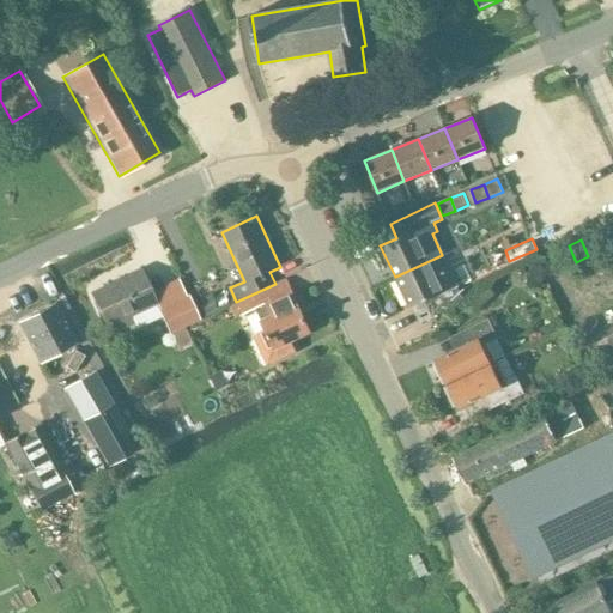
[(457,287),(442,255),(395,277),(410,309),(425,303),(431,317),(463,302),(457,287)]
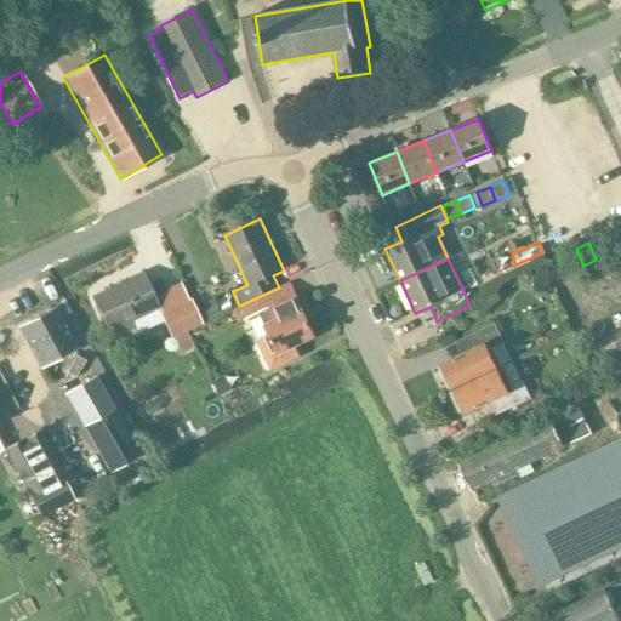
[(522,272),(520,278),(523,283),(528,285),(534,283),(535,277),(533,272),(528,269),(522,272)]
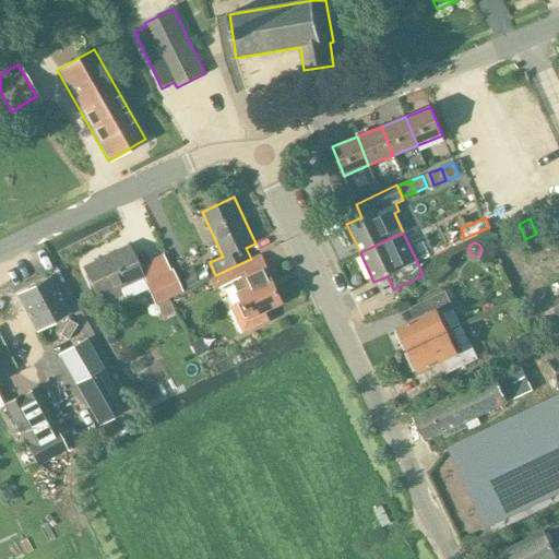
[(97,299),(143,277),(129,246),(82,268),(97,299)]
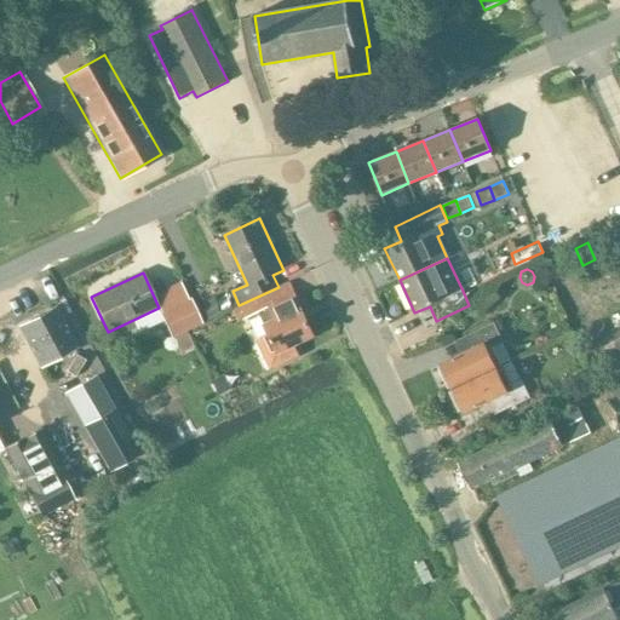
[(263,296),(240,305),(246,319),(258,314),(263,323),(269,336),(258,340),(271,371),(300,357),(296,346),(315,337),(303,313),(296,296),(269,309),(263,296)]
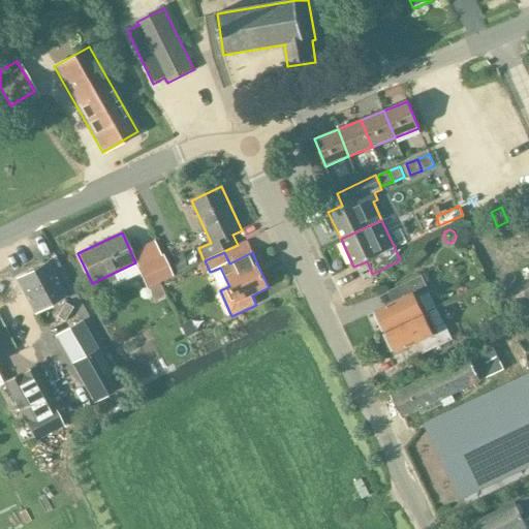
[(162,256),(137,268),(147,287),(172,276),(162,256)]
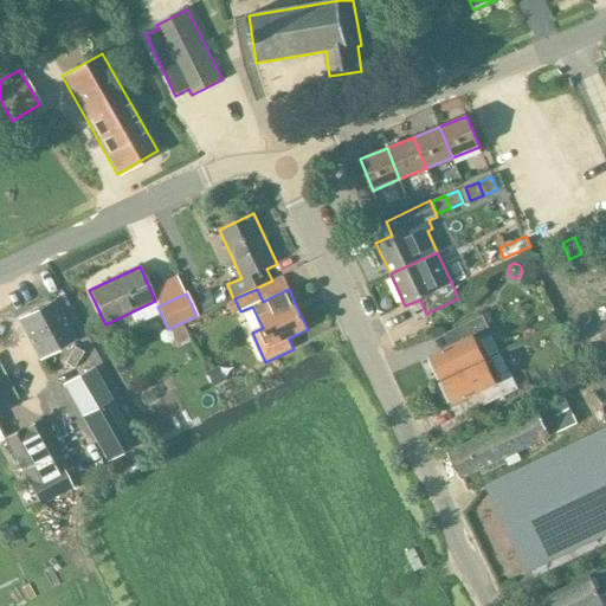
[(197,301),(204,315),(218,308),(211,294),(197,301)]
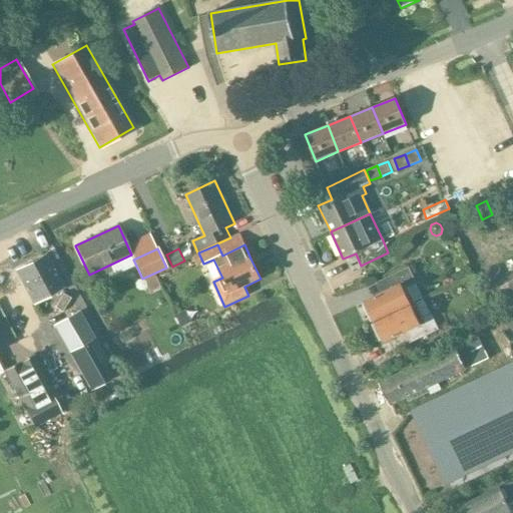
[(32,303),(64,287),(46,253),(15,271),(32,303)]
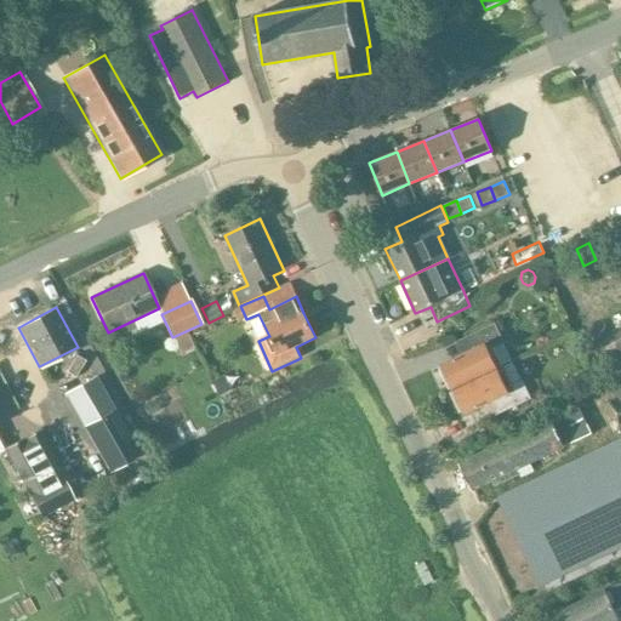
[(451,391),(497,369),(489,349),(503,343),(495,324),(460,341),(466,354),(440,366),(451,391)]
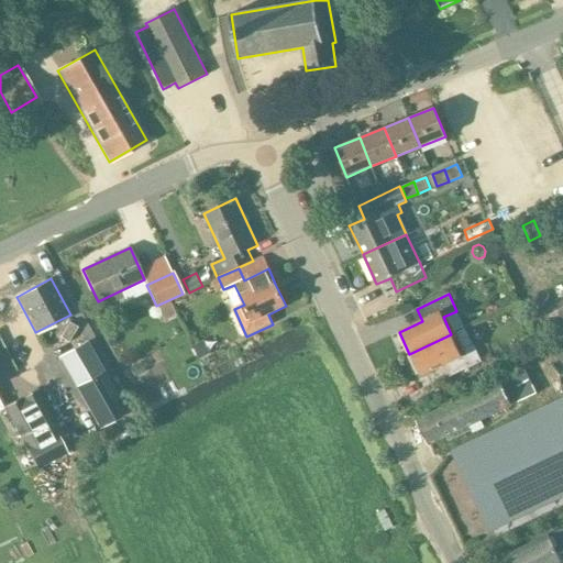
[(453,375),(481,362),(465,328),(451,334),(409,354),(419,376),(448,363),(453,375)]
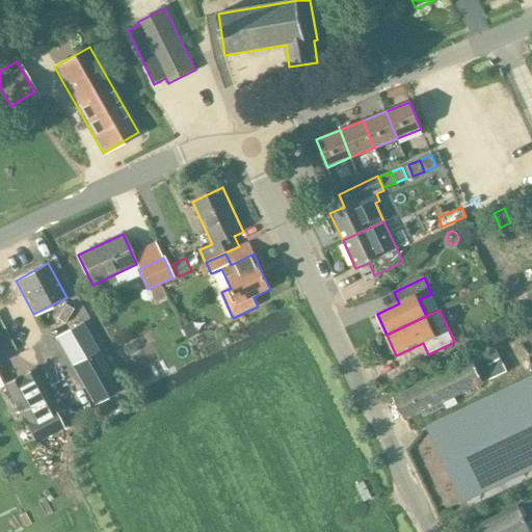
[(126,388),(87,320),(62,335),(100,402),(126,388)]
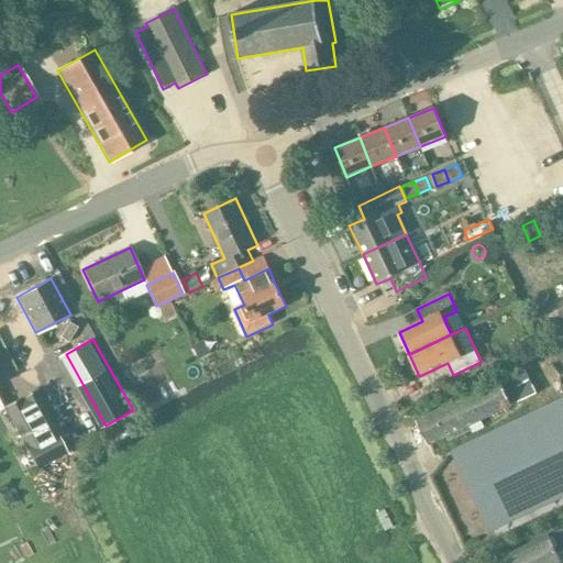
[(69,375),(59,354),(45,361),(55,382),(69,375)]
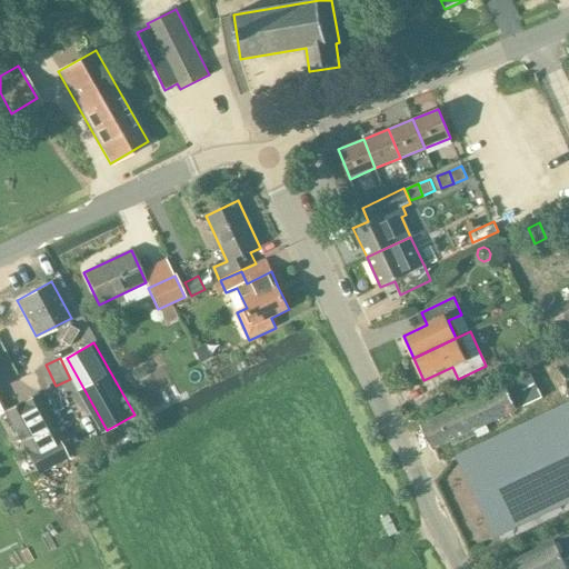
[(542,398),(540,392),(527,366),(500,378),(503,386),(421,425),(432,449),(452,440),(456,445),(468,439),(466,433),(530,403),(542,398)]
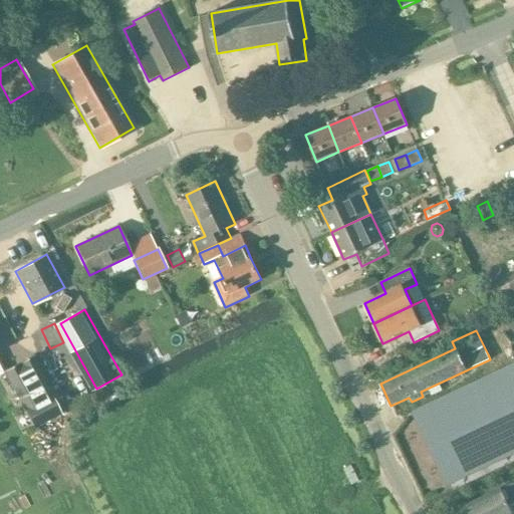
[(33,354),(17,363),(33,392),(20,399),(25,407),(24,408),(35,428),(61,414),(45,384),(48,383),(33,354)]
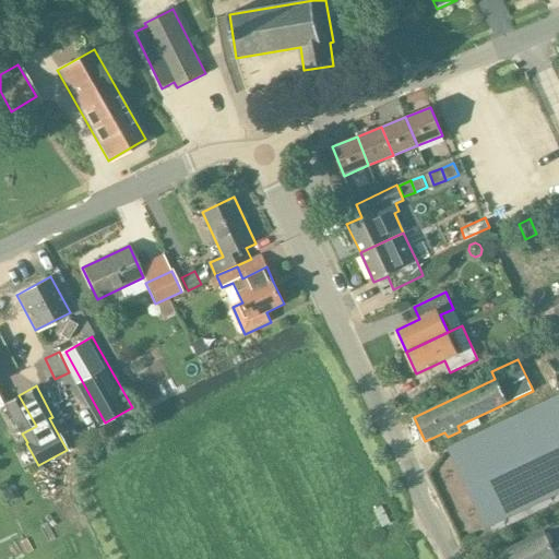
[(19,395),(4,403),(6,404),(21,433),(22,433),(36,426),(19,395)]
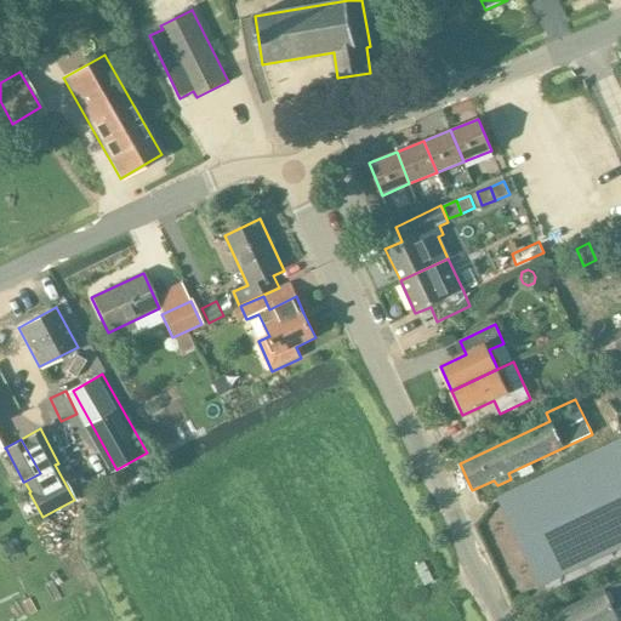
[(620,442),(500,500),(540,586),(620,548),(620,442)]
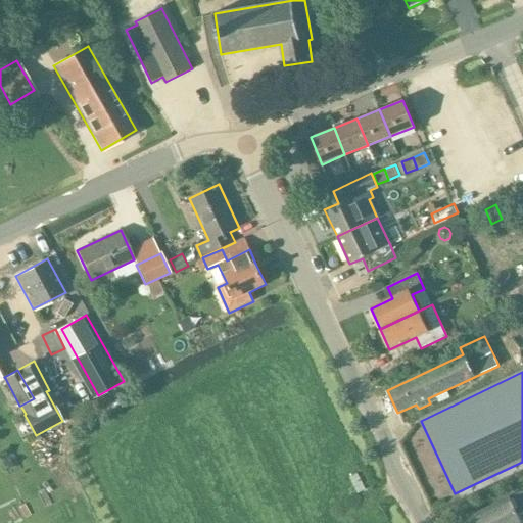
[(510,496),(467,517),(469,522),(522,522),(522,491),(510,497),(510,496)]
